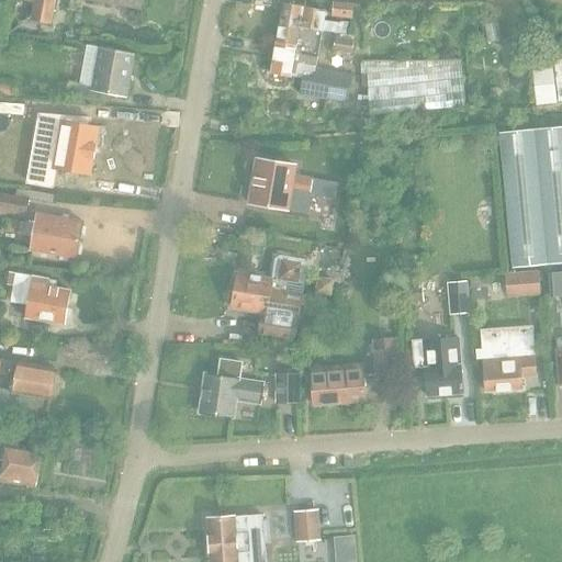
[(25,19),(51,24),(55,0),(23,0),(34,2),(32,14),(26,13),(25,19)]
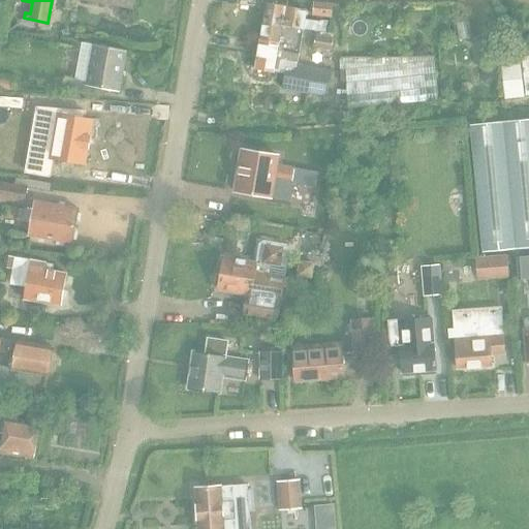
[(312,16),(332,18),(333,3),(313,1),(312,16)]
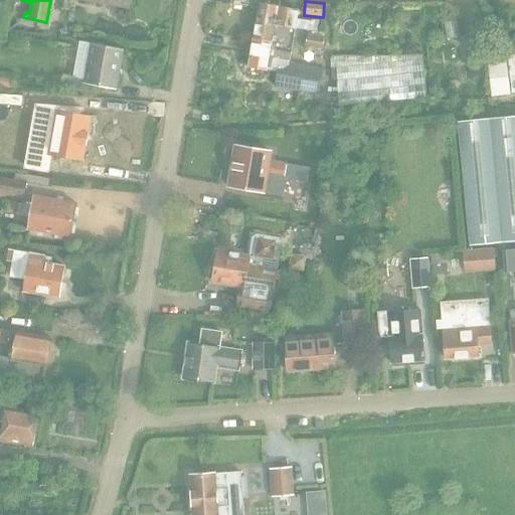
[(271,24),(293,27),(318,31),(320,20),(312,19),(311,21),(295,18),(296,11),(255,6),(251,37),(269,40),(271,24)]
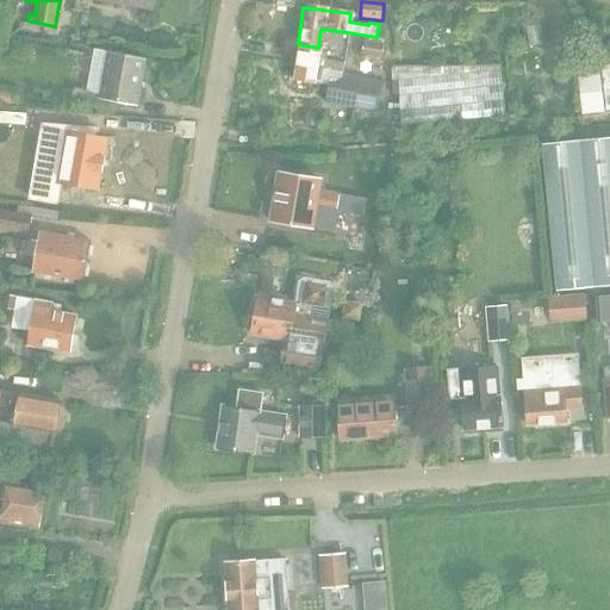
[(341,74),(347,32),(321,29),(318,48),(298,44),(292,79),(328,85),(325,104),(378,111),(383,80),(341,74)]
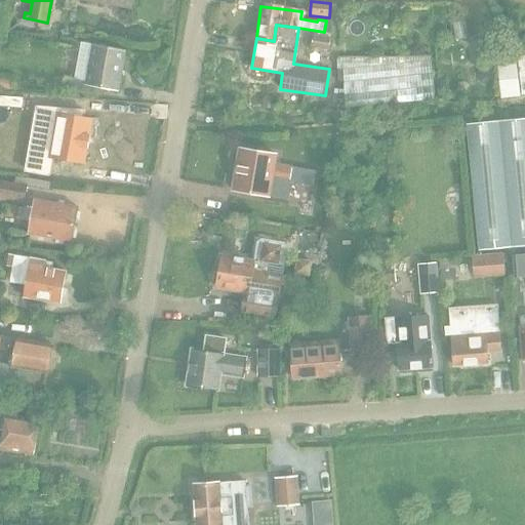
[(310,49),(328,50),(329,40),(311,38),(310,49)]
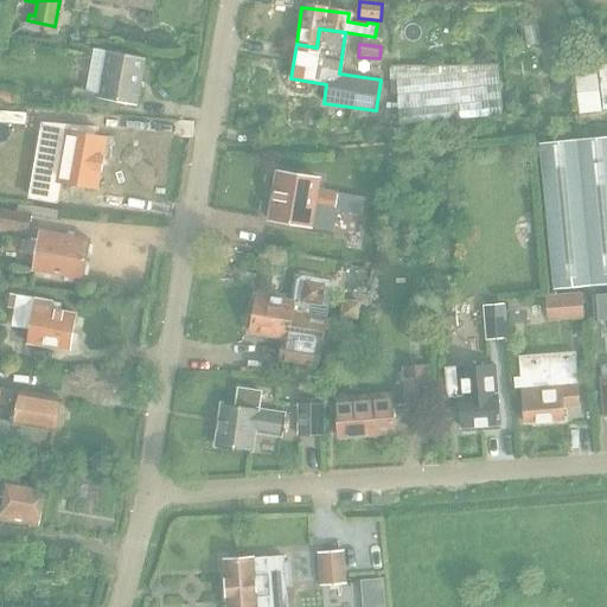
[(109,98),(136,103),(145,58),(107,51),(94,49),(85,91),(76,90),(74,102),(108,108),(109,98)]
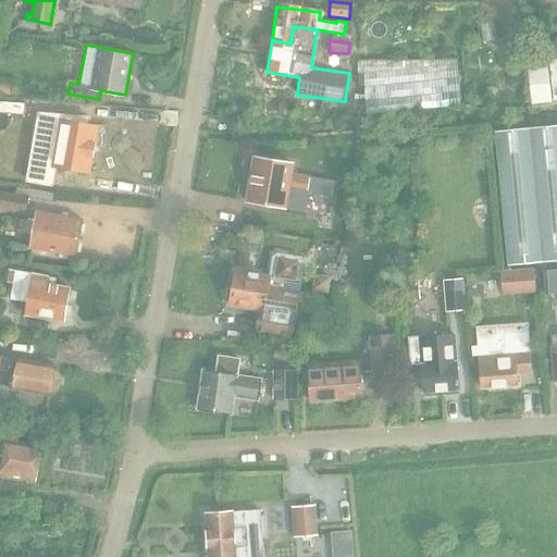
[(24,114),(49,116),(50,99),(26,98),(24,114)]
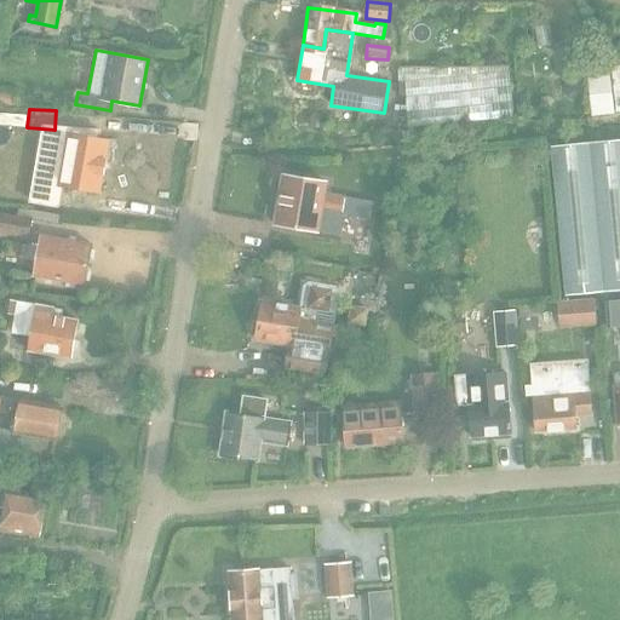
[(59,185),(99,193),(109,141),(69,133),(67,143),(39,138),(35,158),(63,162),(59,185)]
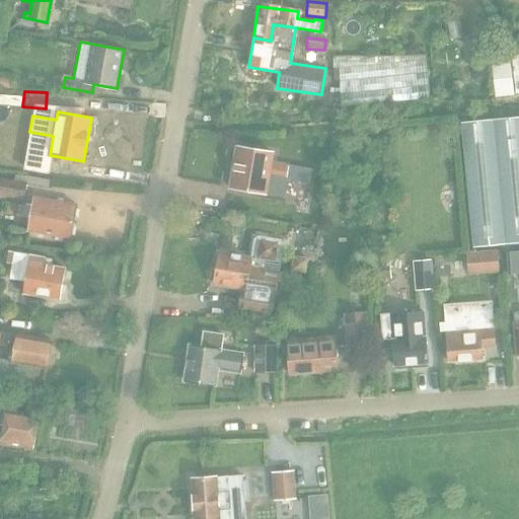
[(518,117),(460,123),(472,247),(518,242),(518,117)]
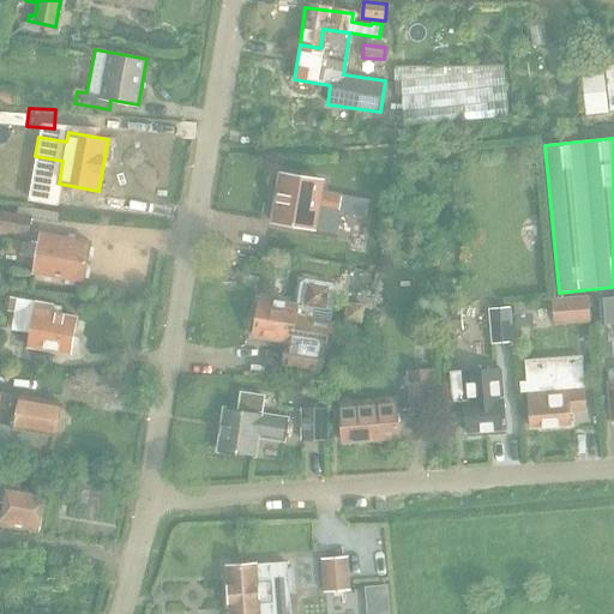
[(317,211),(349,216),(353,199),(319,193),(321,181),(278,174),(270,222),(313,230),(317,211)]
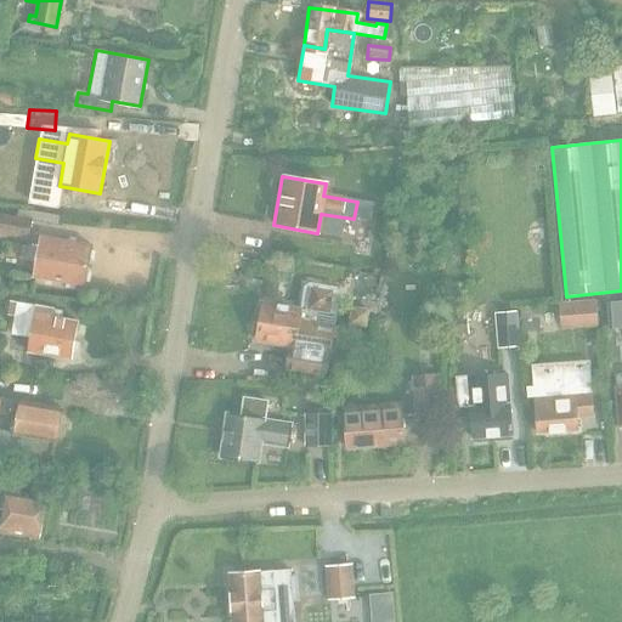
[(0,233),(28,239),(33,216),(0,210),(0,233)]
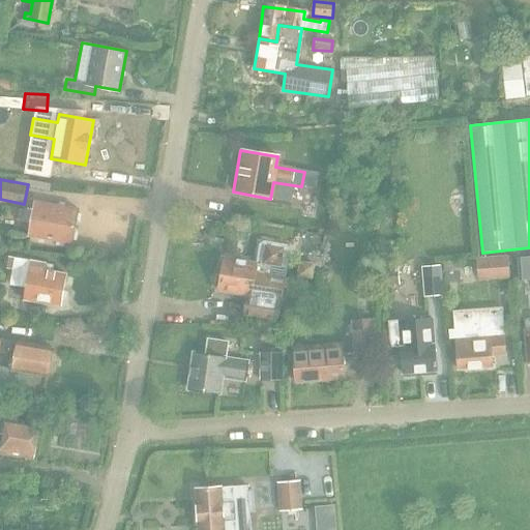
[(29,236),(71,243),(78,208),(35,201),(34,211),(21,209),(19,219),(32,223),(29,236)]
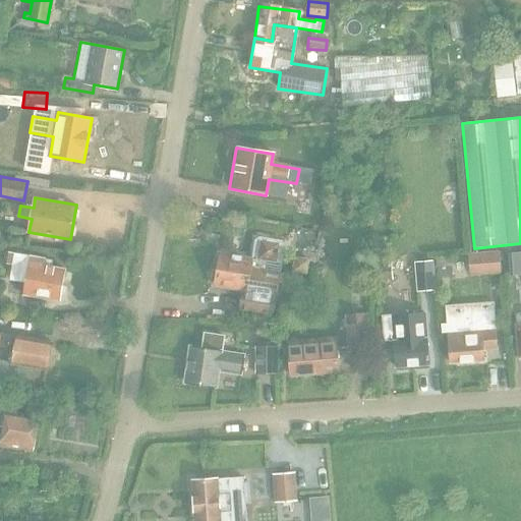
[(277,265),(282,262),(284,245),(281,240),(259,237),(254,240),(251,259),(219,253),(214,285),(242,289),(239,309),(273,314),(279,281),(267,279),(270,264),(277,265)]
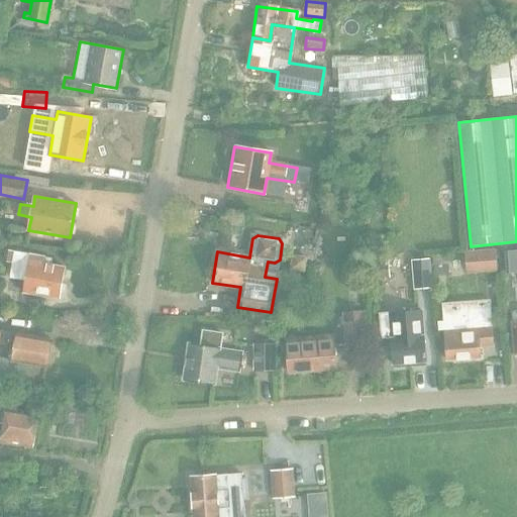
[(464,251),(467,274),(498,272),(496,248),(464,251)]
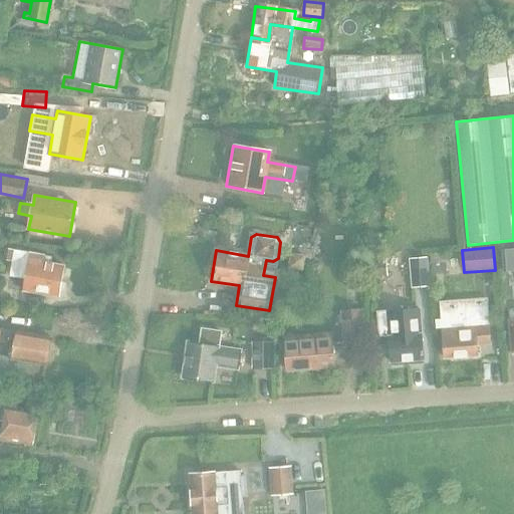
[(513,249),(502,251),(504,273),(513,271),(513,249)]
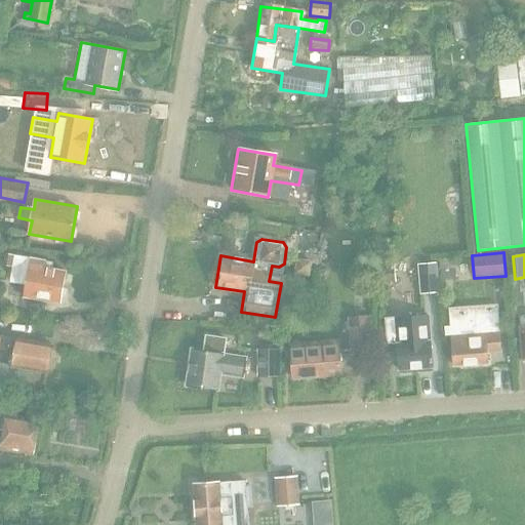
[(24,296),(61,303),(66,271),(52,269),(53,263),(8,255),(6,265),(12,266),(10,281),(26,283),(24,296)]
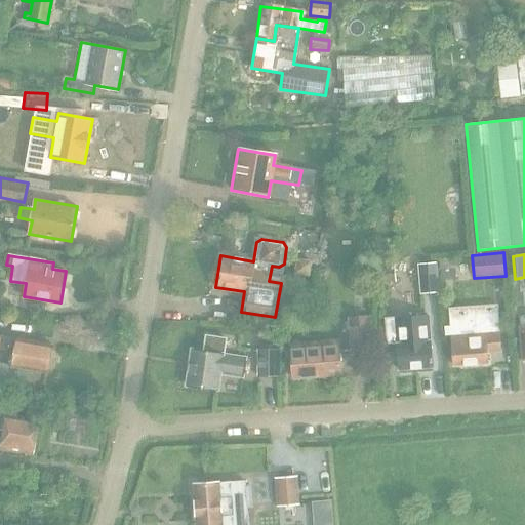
[(439,258),(441,280),(455,279),(453,257),(439,258)]
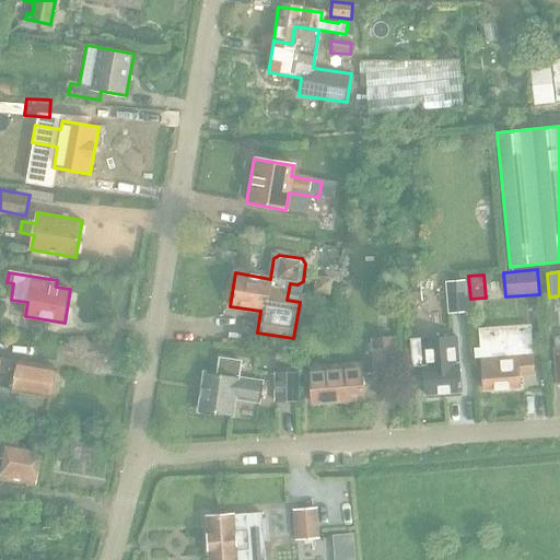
[(446,281),(448,313),(467,312),(465,280),(446,281)]
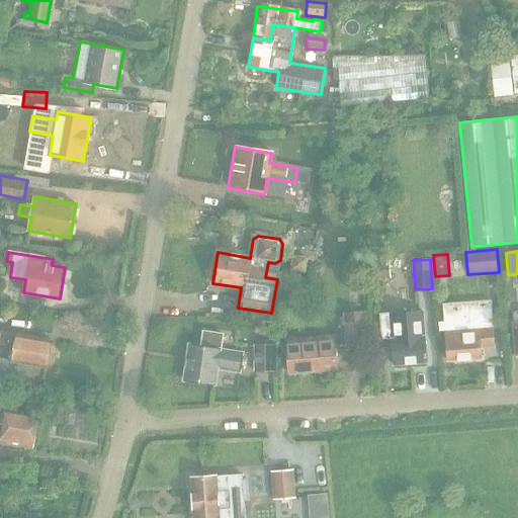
[(285,294),(298,296),(301,274),(287,273),(285,294)]
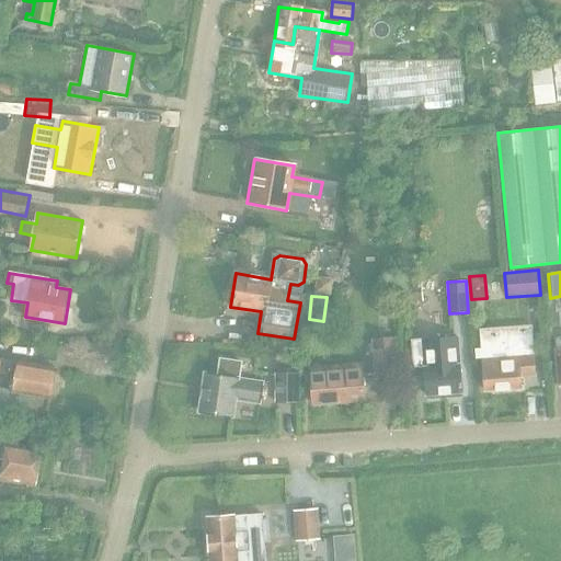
[(529,313),(480,318),(485,390),(521,388),(519,376),(534,375),(529,313)]
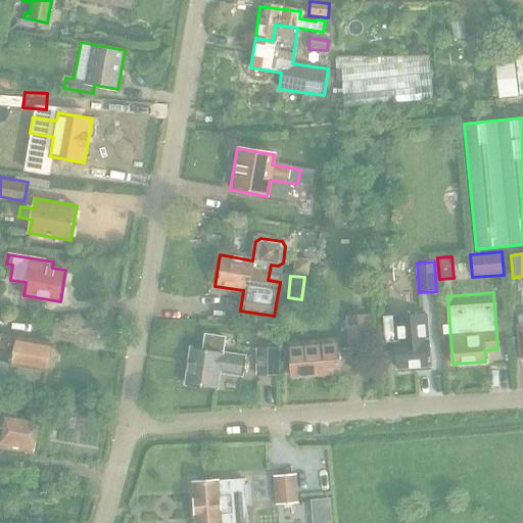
[(347,317),(349,347),(370,346),(368,316),(347,317)]
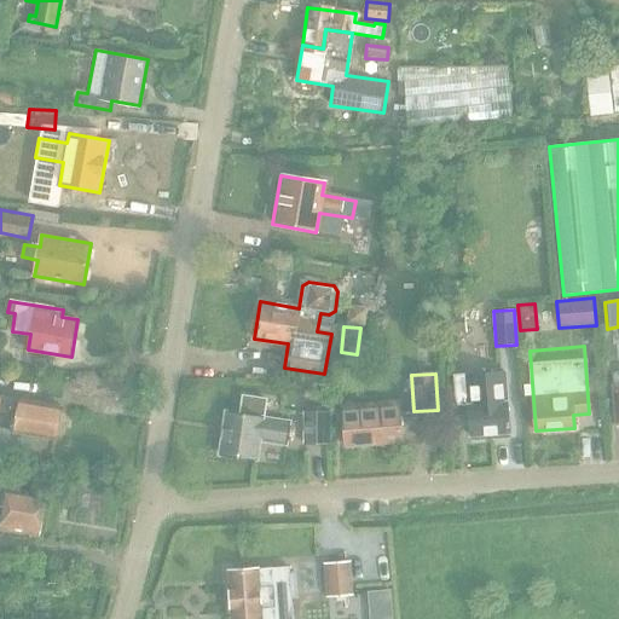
[(509,433),(505,379),(486,377),(486,394),(469,395),(450,398),(452,424),(468,423),(469,437),(509,433)]
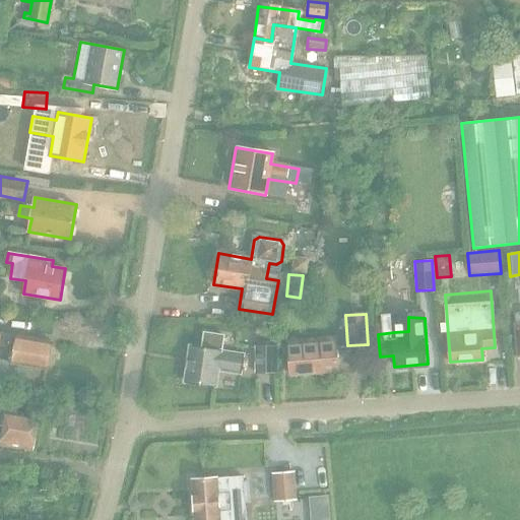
[(31,366),(48,369),(52,341),(0,331),(0,345),(14,348),(12,361),(0,359),(0,378),(28,383),(31,366)]
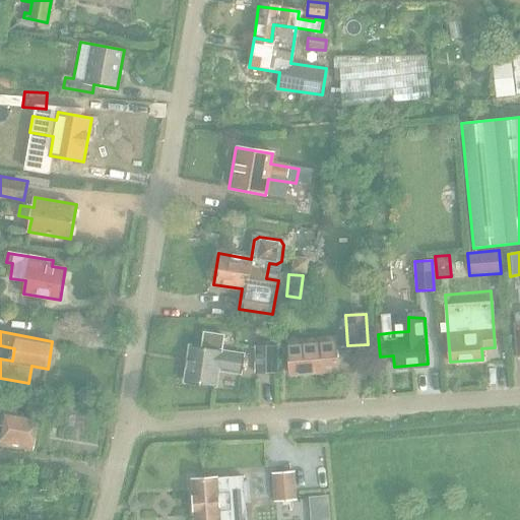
[(286,341),(289,375),(339,371),(336,337),(286,341)]
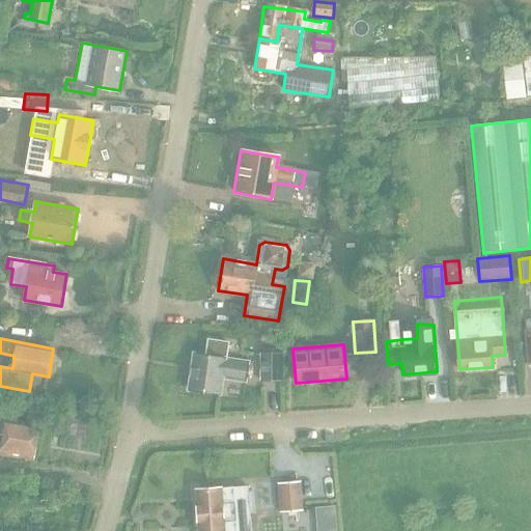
[(223,375),(245,379),(247,363),(225,360),(225,359),(193,354),(188,389),(220,393),(223,375)]
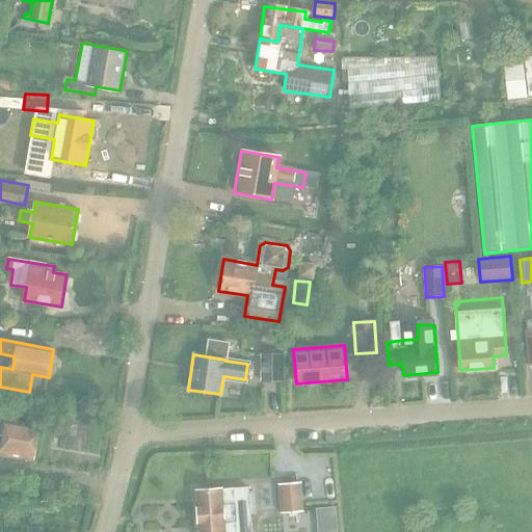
[(261,354),(261,380),(282,380),(283,354),(261,354)]
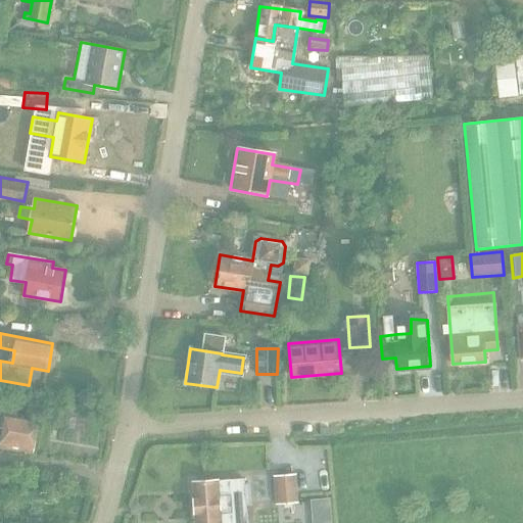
[(0,445),(0,446),(34,453),(40,418),(10,413),(12,400),(0,397),(0,427),(3,428),(0,445)]
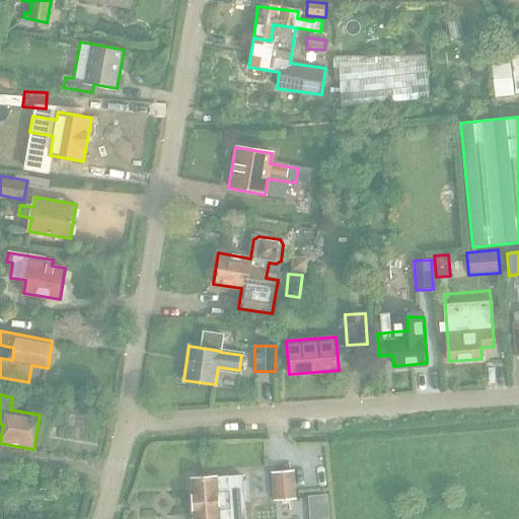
[(229,518),(228,497),(242,495),(240,475),(190,480),(193,518),(229,518)]
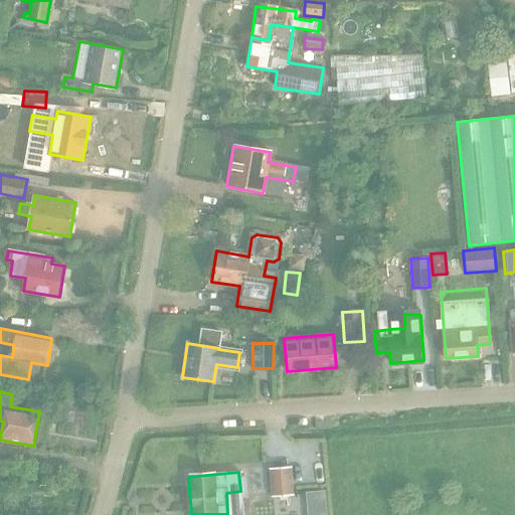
[(280,472),(260,474),(263,501),(283,499),(280,472)]
